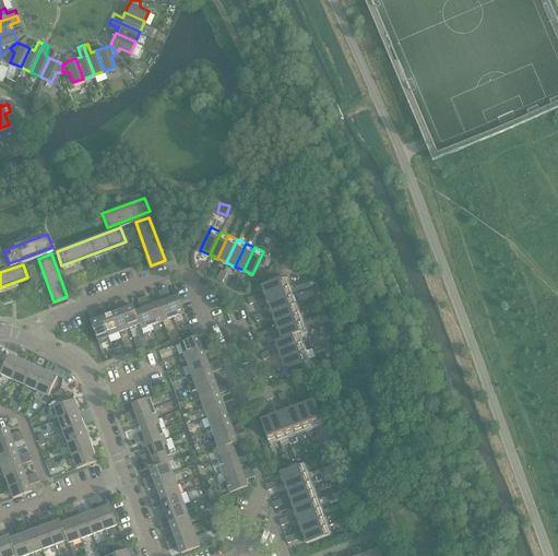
[(261,283),(264,293),(288,284),(285,274),(261,283)]
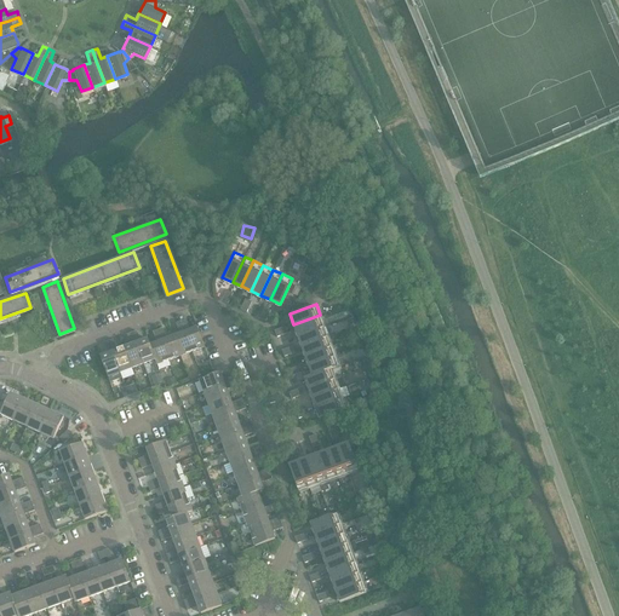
[(293,324),(297,334),(324,324),(320,315),(293,324)]
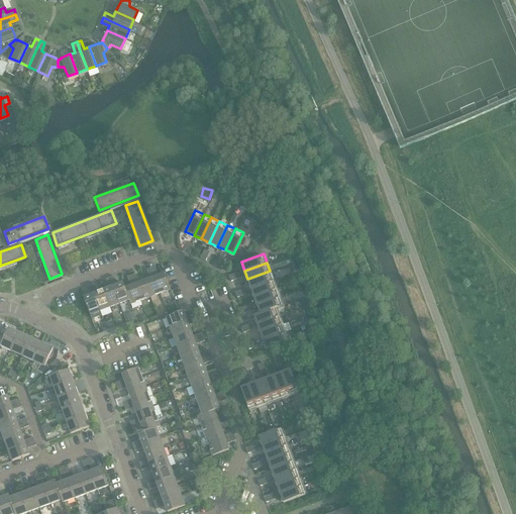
[(155,265),(150,266),(160,291),(170,288),(164,272),(158,274),(155,265)]
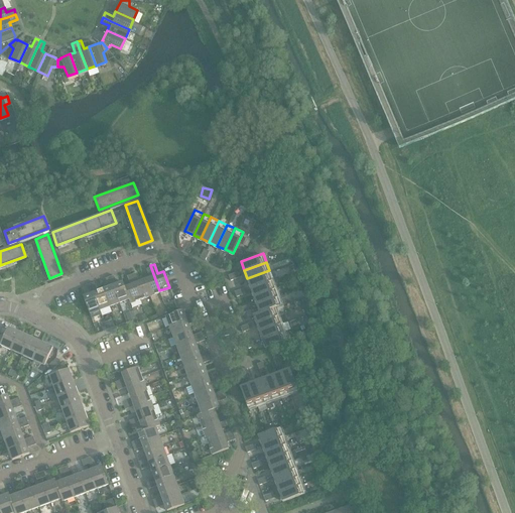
[(149,294),(159,290),(150,265),(146,267),(149,276),(143,278),(149,294)]
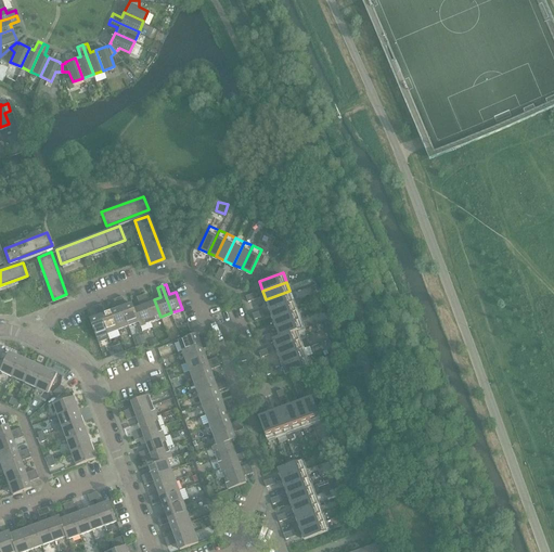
[(266,299),(269,308),(293,299),(290,291),(266,299)]
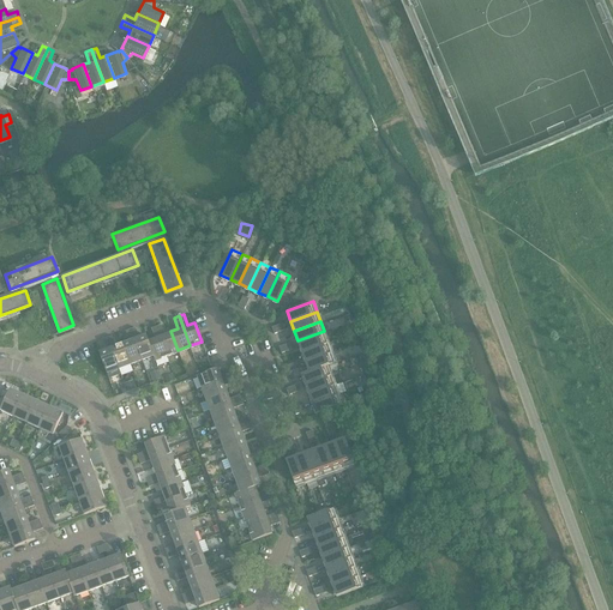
[(167,355),(178,350),(170,331),(164,333),(160,322),(155,324),(167,355)]
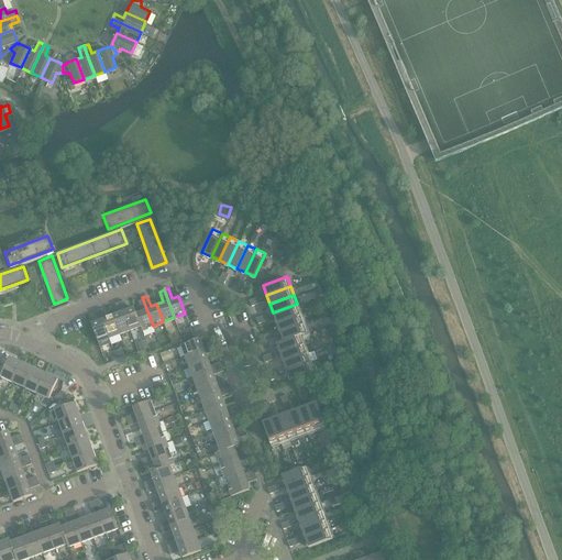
[(142,329),(153,326),(142,297),(138,299),(142,309),(135,311),(140,325),(142,329)]
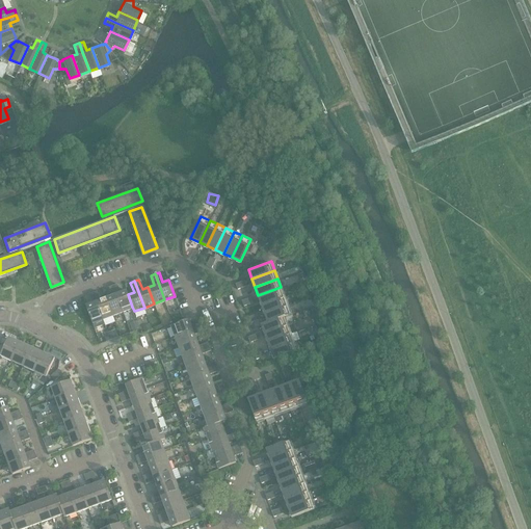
[(123,310),(132,307),(128,294),(126,289),(120,291),(116,282),(112,283),(123,310)]
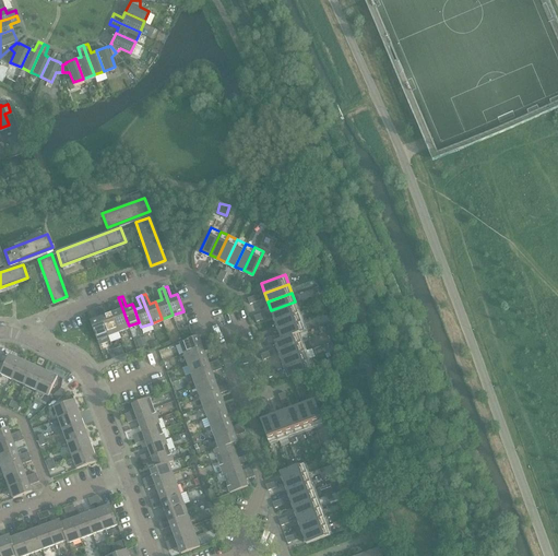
[(118,330),(129,326),(118,297),(114,299),(117,309),(111,311),(118,330)]
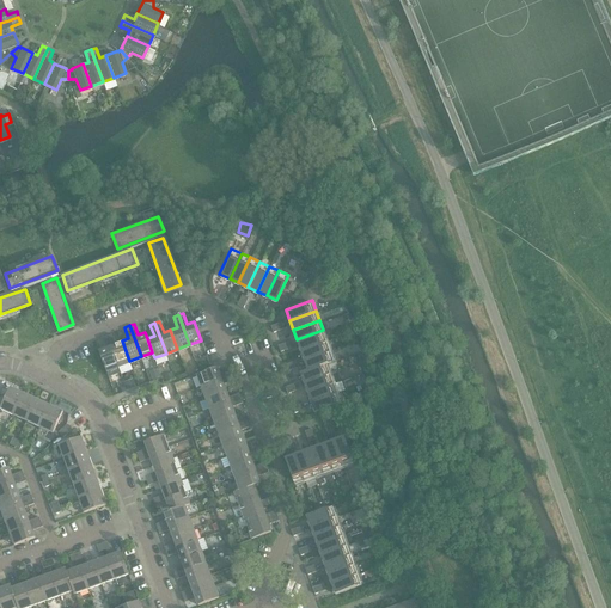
[(297,339),(300,349),(327,339),(323,330),(297,339)]
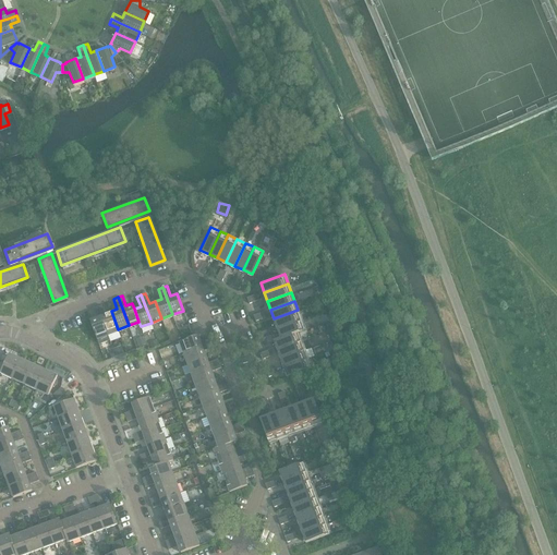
[(101,303),(97,304),(108,333),(118,329),(111,311),(105,313),(101,303)]
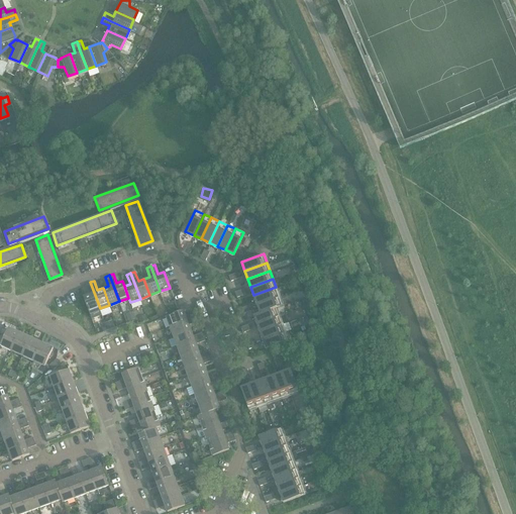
[(89,293),(83,295),(91,316),(101,312),(99,308),(100,308),(90,282),(86,284),(89,293)]
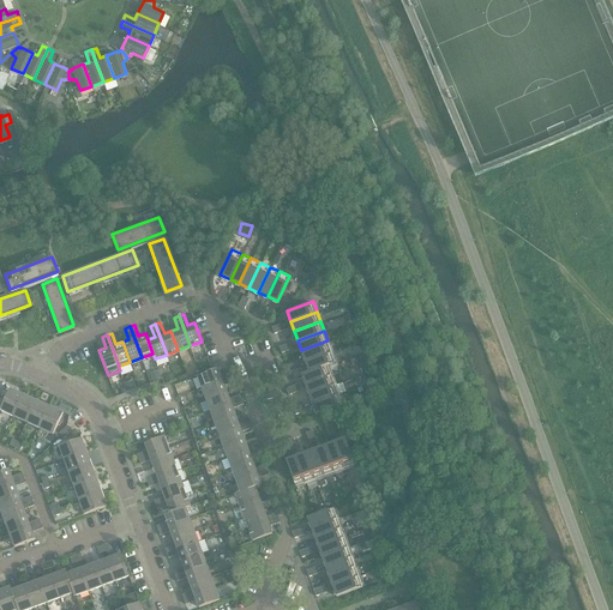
[(301,350),(304,360),(331,350),(328,340),(301,350)]
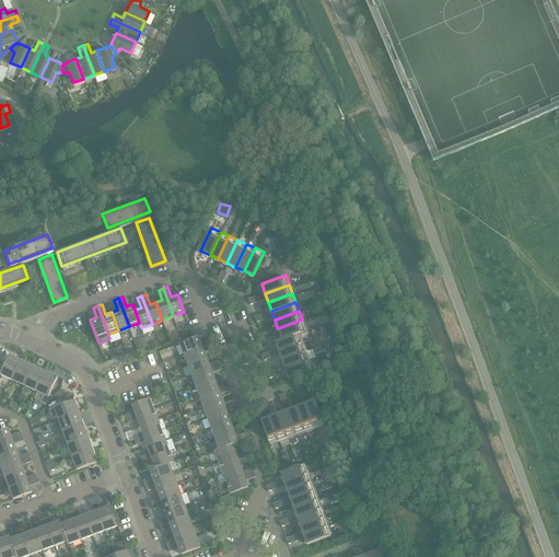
[(277,328),(280,338),(281,338),(298,332),(305,329),(302,320),(277,328)]
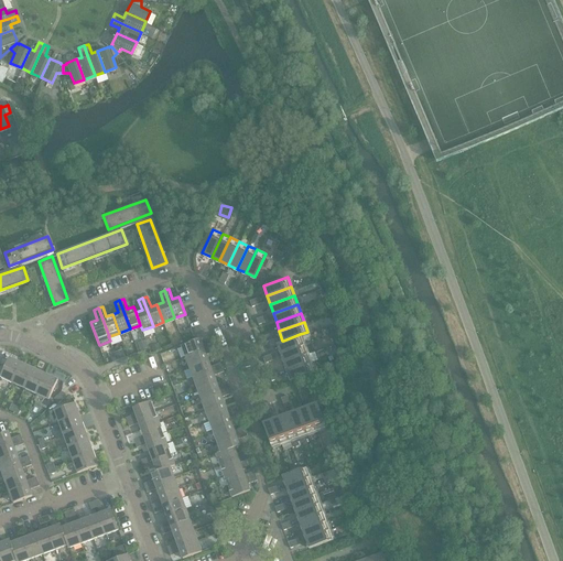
[(275,343),(280,352),(303,344),(300,334),(283,341),(282,341),(275,343)]
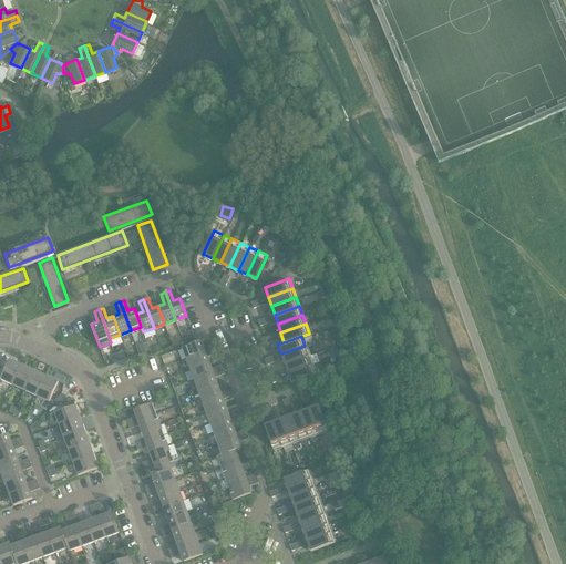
[(182,345),(186,356),(215,346),(213,341),(203,345),(201,338),(182,345)]
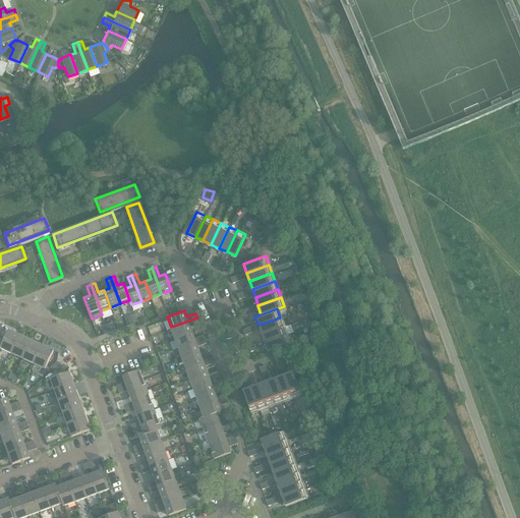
[(197,318),(171,327),(174,337),(191,330),(189,325),(198,322),(197,318)]
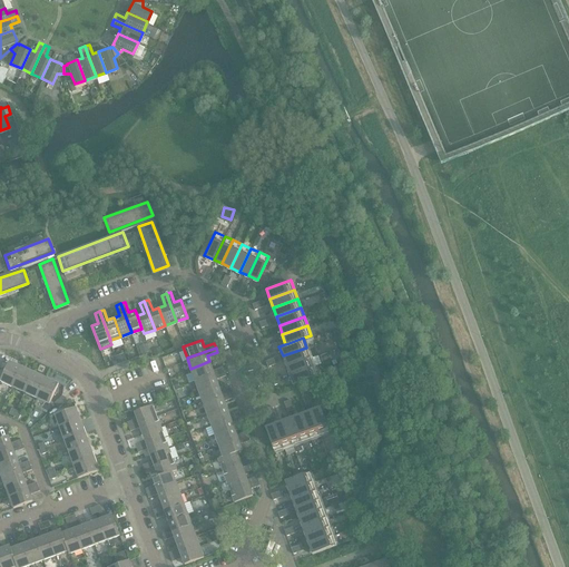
[(283,355),(286,365),(310,357),(306,348),(283,355)]
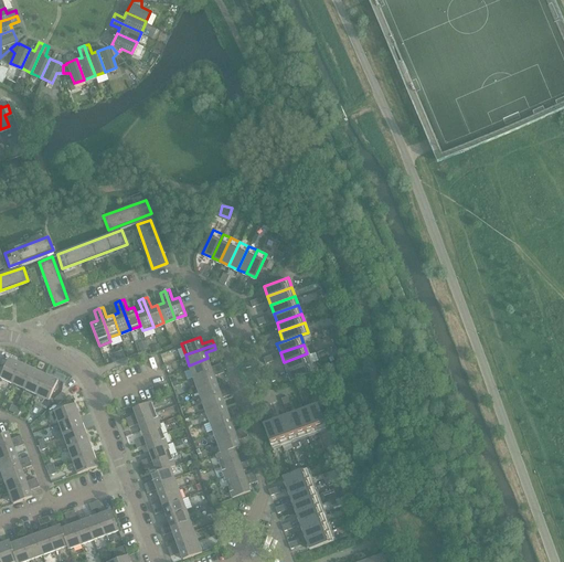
[(284,362),(286,371),(310,362),(307,353),(284,362)]
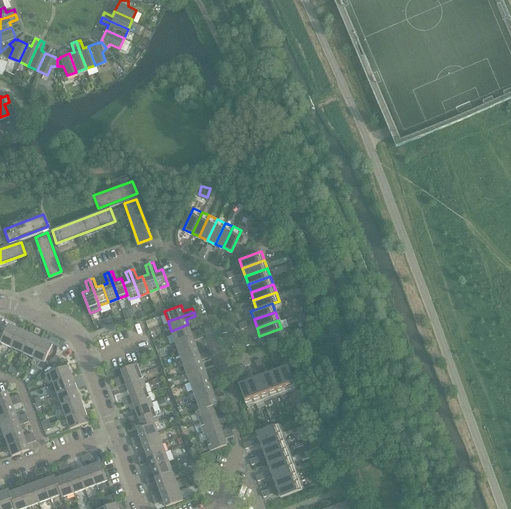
[(0,340),(10,345),(19,327),(8,322),(0,338),(0,340)]
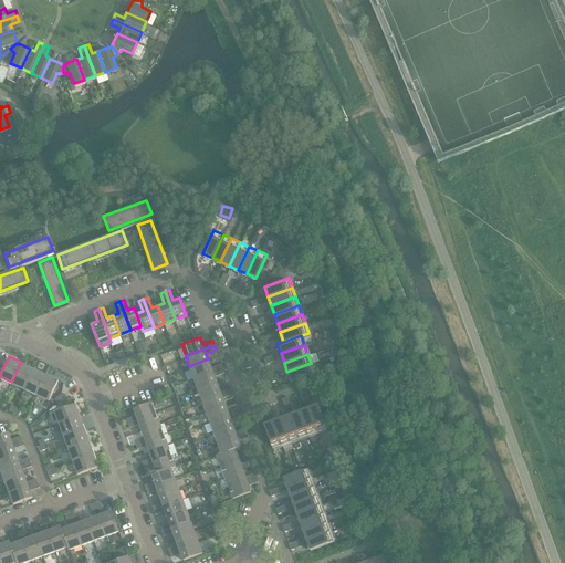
[(189,366),(194,377),(222,366),(220,362),(210,366),(208,358),(189,366)]
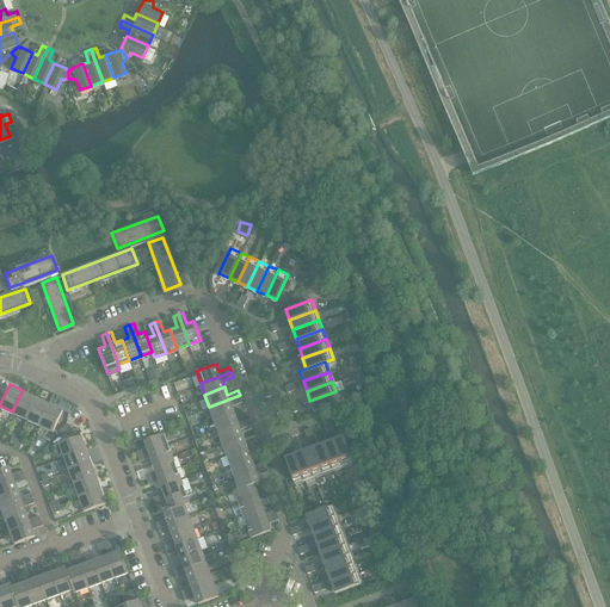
[(12,412),(25,417),(36,396),(23,390),(12,412)]
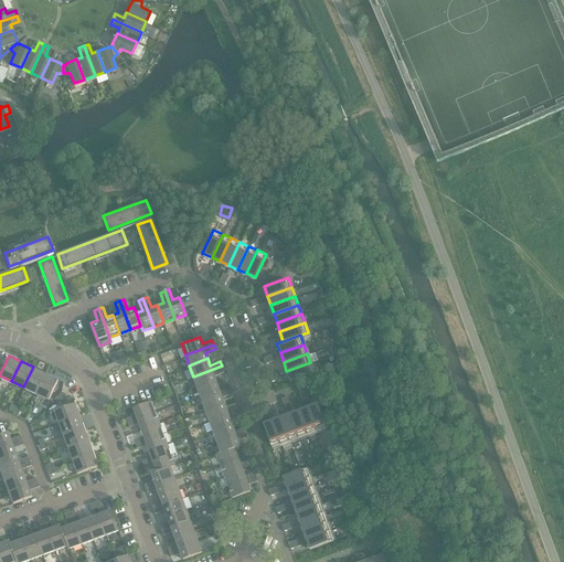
[(289,380),(314,371),(310,362),(286,371),(289,380)]
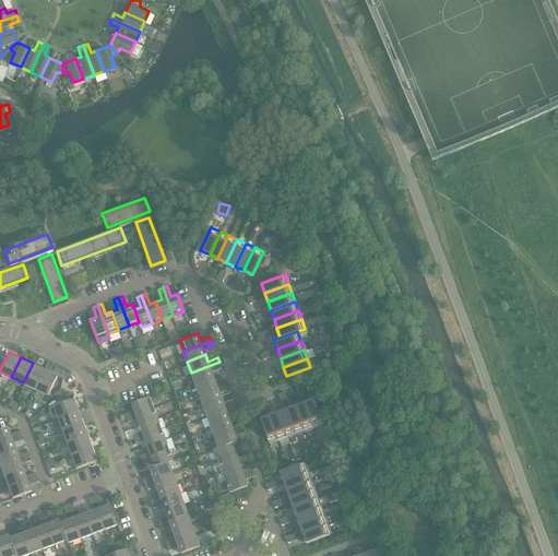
[(220,362),(191,373),(194,382),(213,376),(211,370),(221,366),(220,362)]
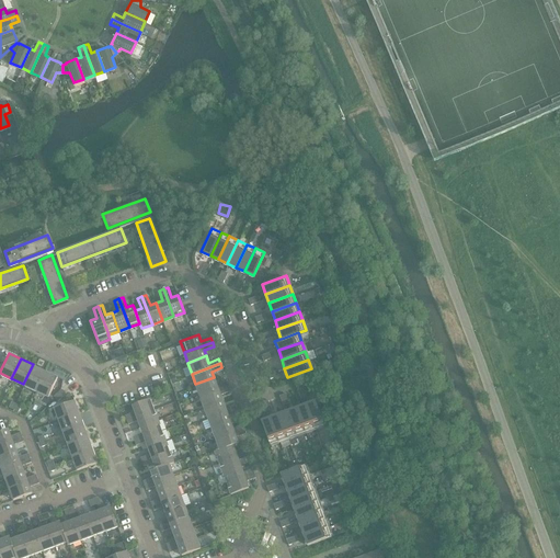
[(23,384),(35,389),(44,369),(33,364),(23,384)]
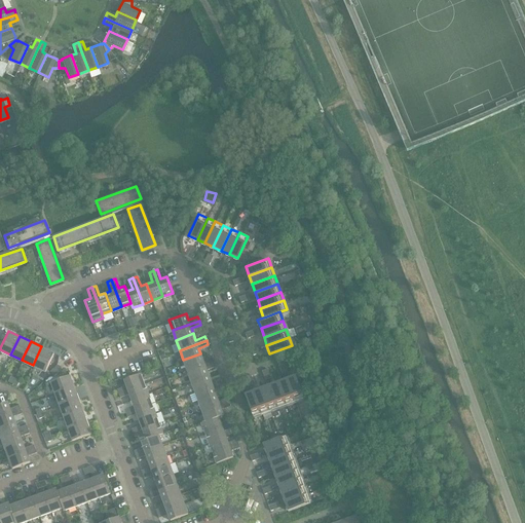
[(53,352),(41,346),(33,365),(45,371),(53,352)]
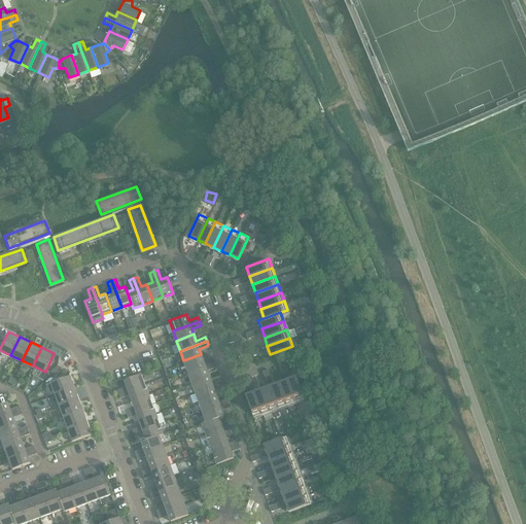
[(183,360),(187,371),(214,360),(212,357),(203,360),(201,354),(183,360)]
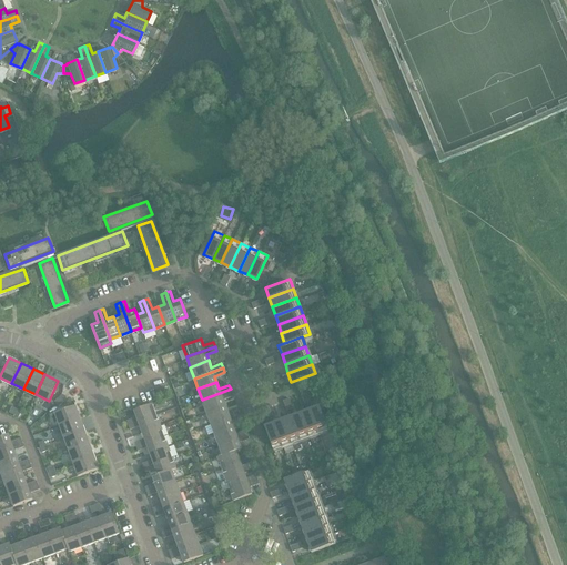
[(231,389),(202,400),(205,410),(224,403),(222,397),(232,394),(231,389)]
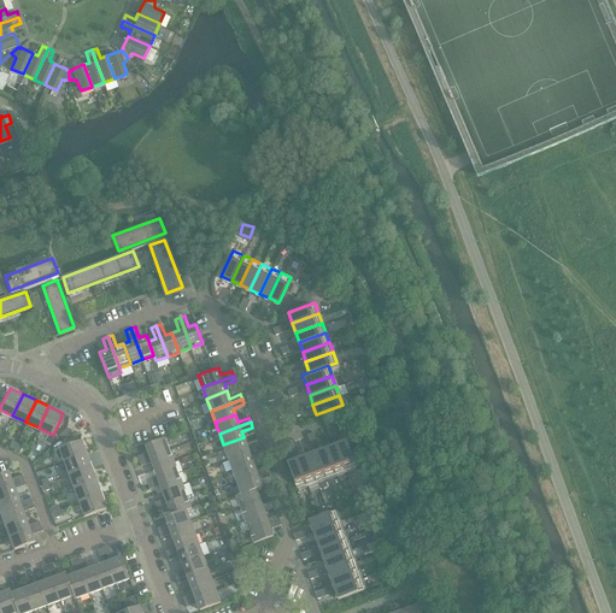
[(136,454),(139,459),(169,447),(164,435),(145,442),(148,449),(136,454)]
